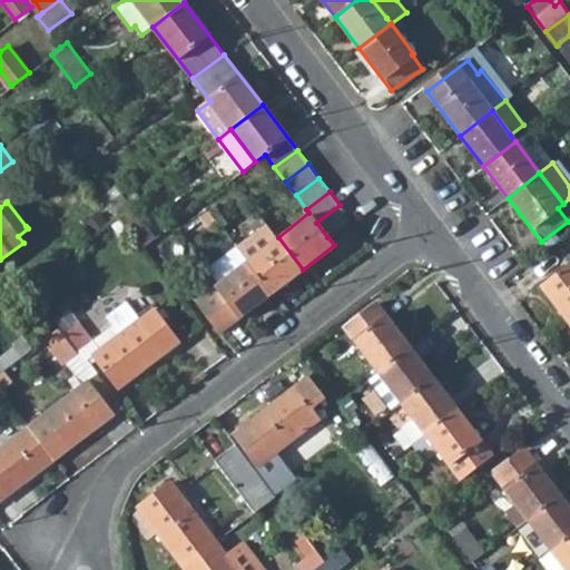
[(157,237),(133,205),(131,206),(119,215),(143,246),(157,237)]
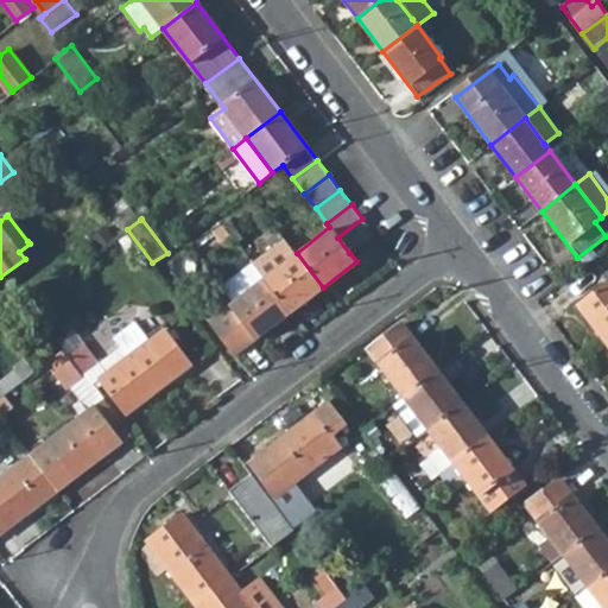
[(349,253),(374,235),(362,219),(337,238),(349,253)]
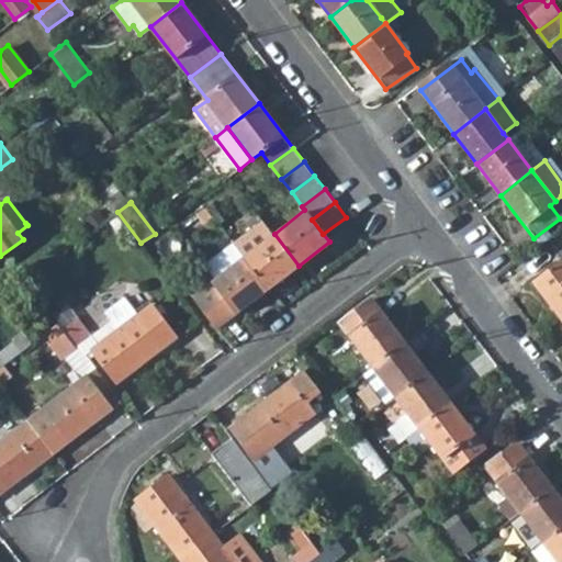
[(245,257),(269,289),(299,266),(274,234),(245,257)]
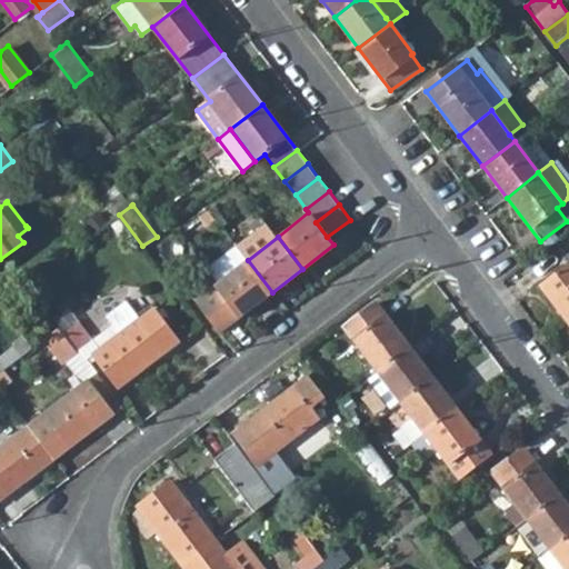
[(248,260),(236,246),(208,267),(220,282),(248,260)]
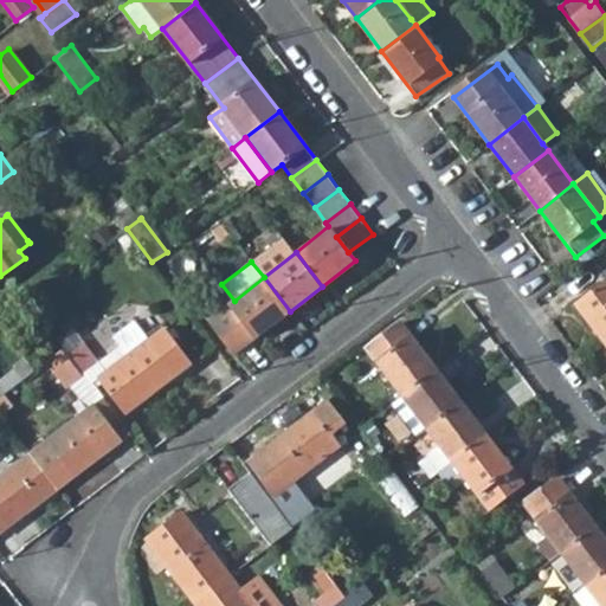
[(256,337),(290,311),(264,277),(234,301),(231,303),(208,320),(234,354),(256,337)]
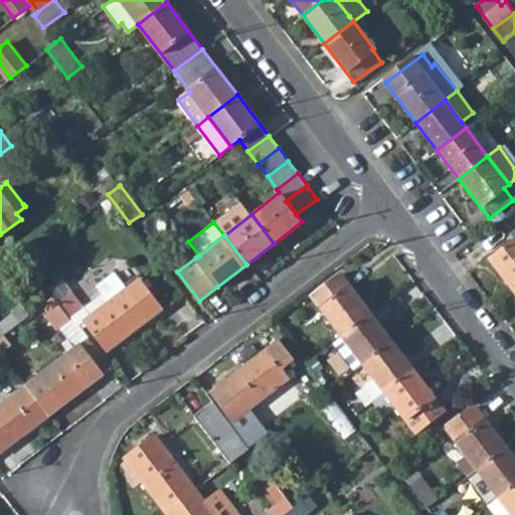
[(514,238),(490,259),(510,286),(514,282),(514,238)]
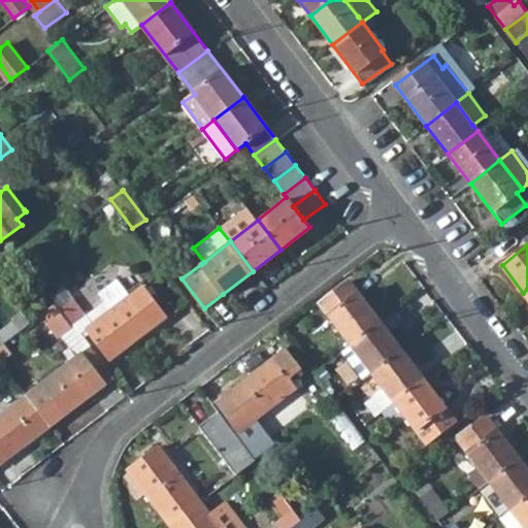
[(114,308),(132,294),(120,277),(102,292),(114,308)]
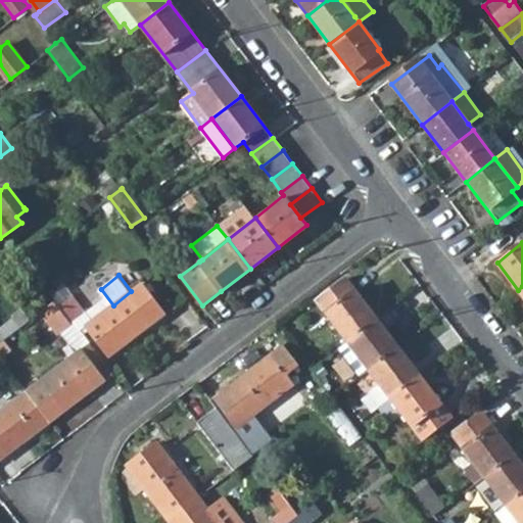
[(345,277),(317,298),(346,338),(375,317),(345,277)]
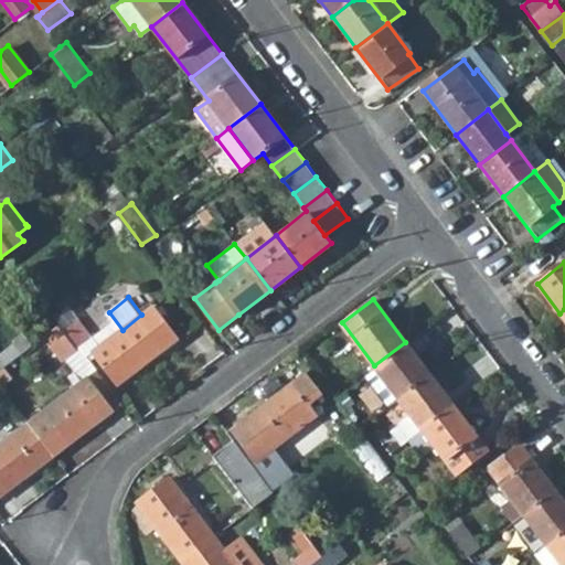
[(179,339),(152,306),(141,315),(123,330),(94,352),(119,385),(179,339)]
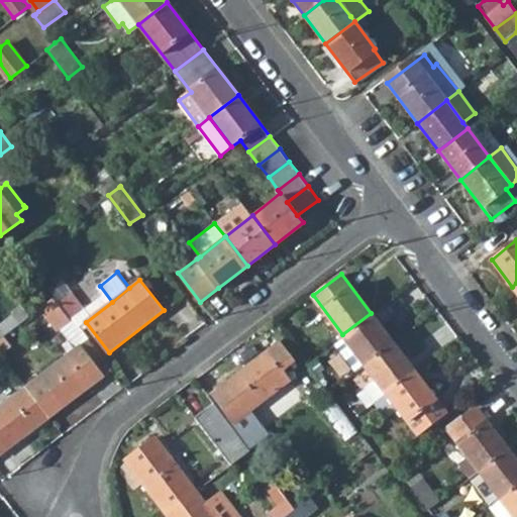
[(59,299),(71,315),(82,307),(70,291),(59,299)]
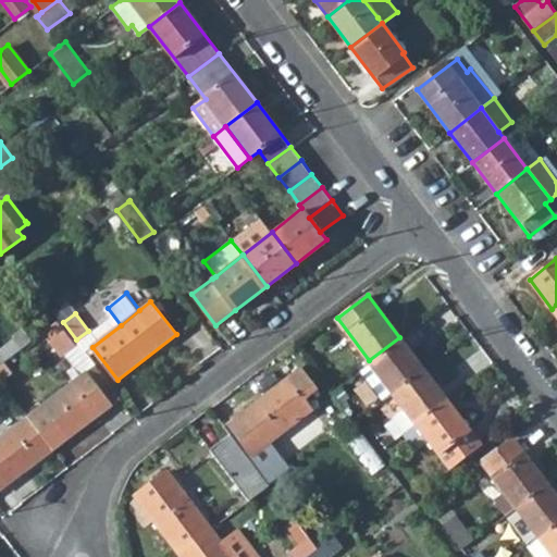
[(53,448),(110,405),(87,373),(96,366),(76,339),(63,322),(59,318),(42,330),(69,362),(56,372),(66,387),(28,416),(53,448)]
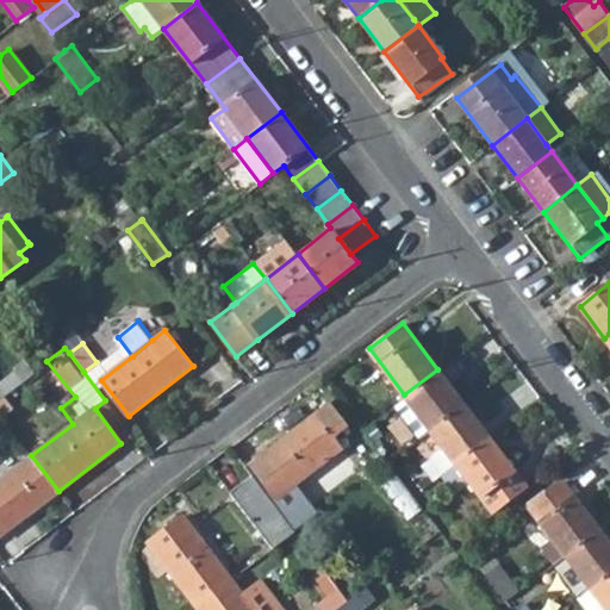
[(32,372),(23,359),(0,375),(0,396),(0,397),(32,372)]
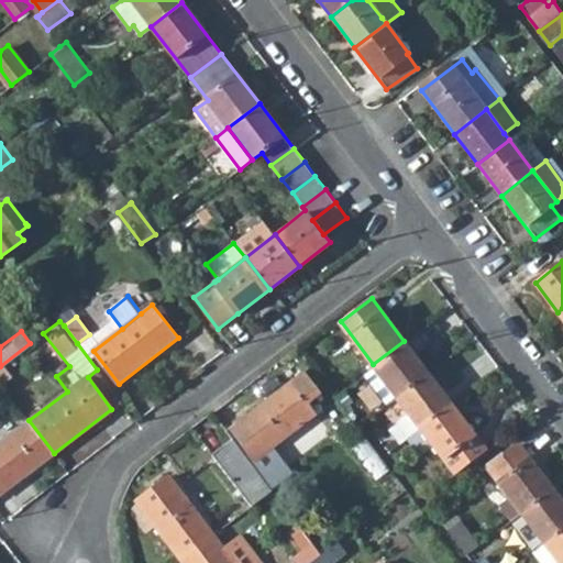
[(428,371),(404,341),(373,364),(360,374),(384,406),(396,396),(428,371)]
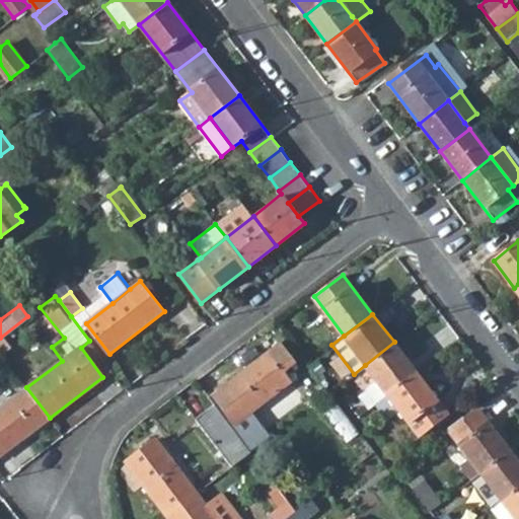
[(389,397),(419,374),(394,342),(365,365),(389,397)]
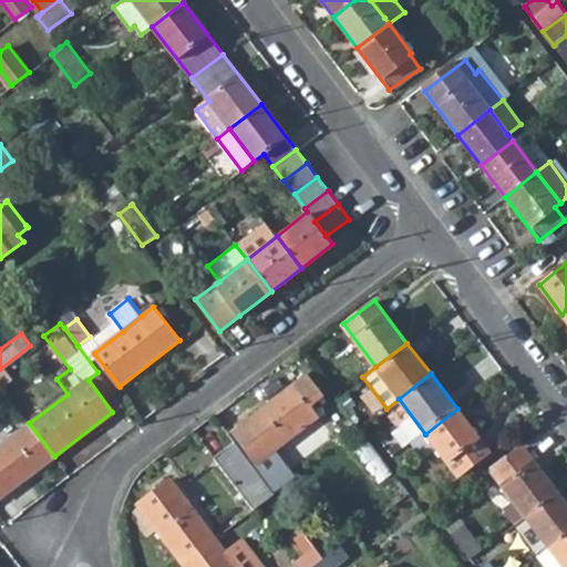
[(234,431),(258,462),(254,465),(275,493),(289,482),(269,454),(319,415),(310,405),(322,395),(306,374),(234,431)]
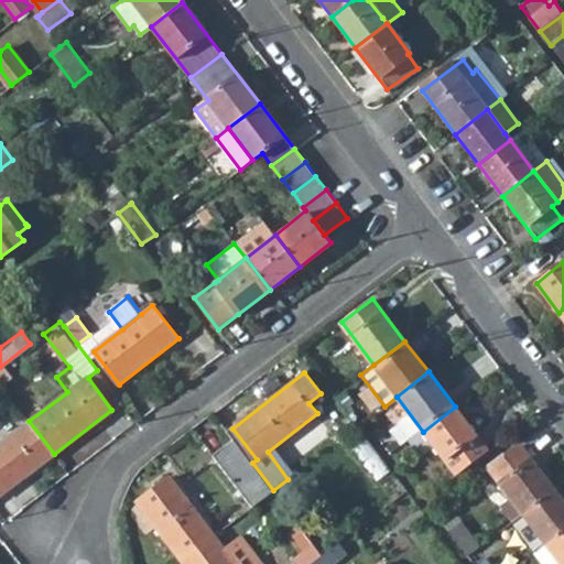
[(456,475),(488,449),(455,407),(423,432),(411,441),(422,456),(435,447),(456,475)]
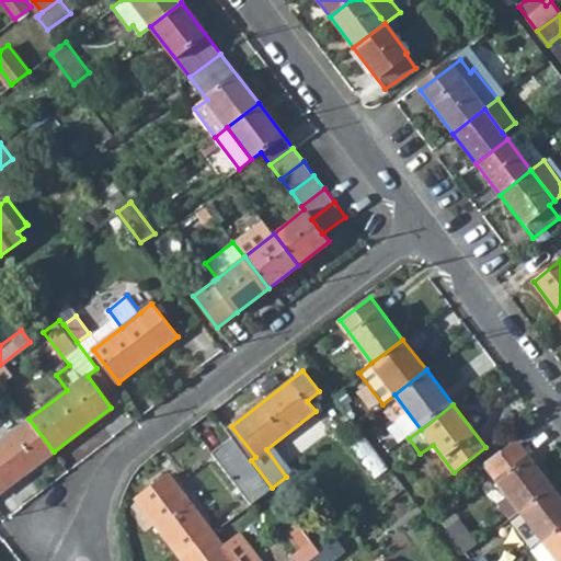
[(29,419),(0,441),(0,492),(54,451),(29,419)]
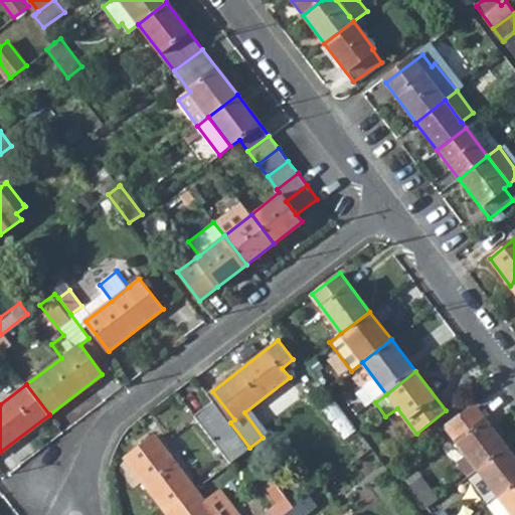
[(213,399),(193,414),(229,463),(249,448),(230,422),(213,399)]
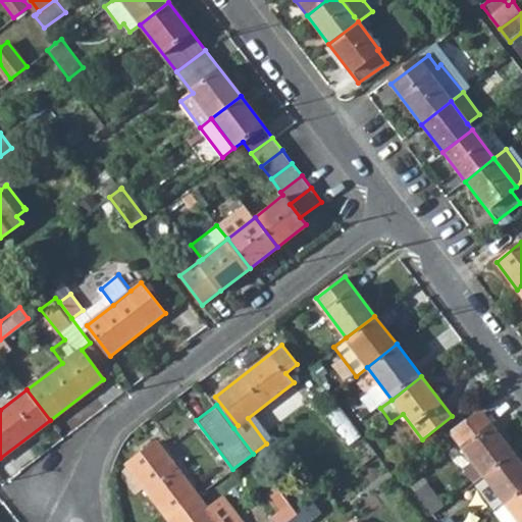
[(481,412),(452,433),(483,474),(513,453),(481,412)]
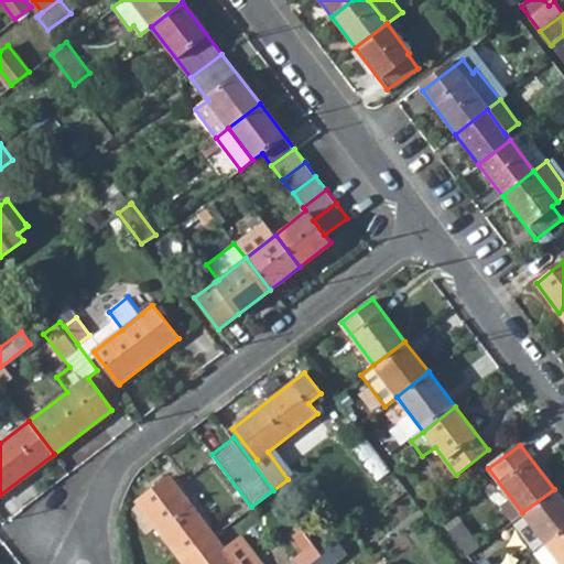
[(169,478),(136,503),(179,561),(213,537),(169,478)]
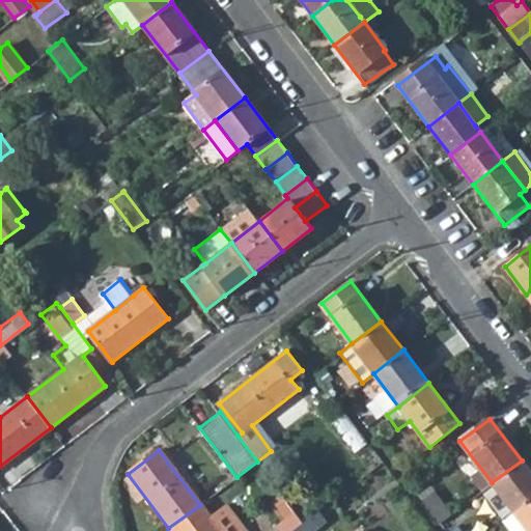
[(530,473),(522,460),(492,482),(514,512),(530,499),(530,473)]
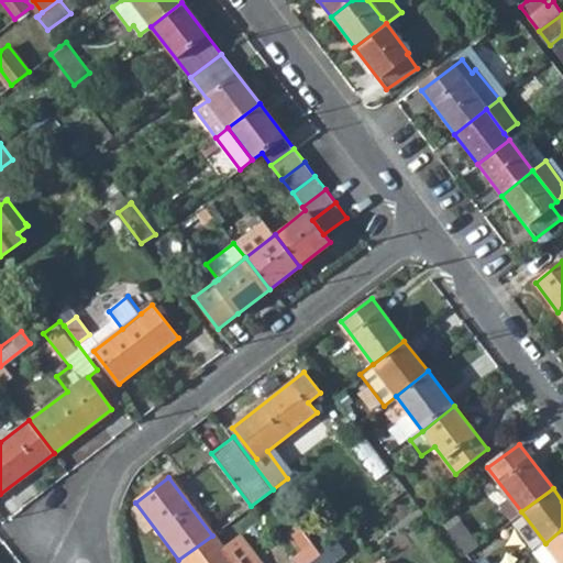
[(545,543),(521,511),(510,520),(533,552),(545,543)]
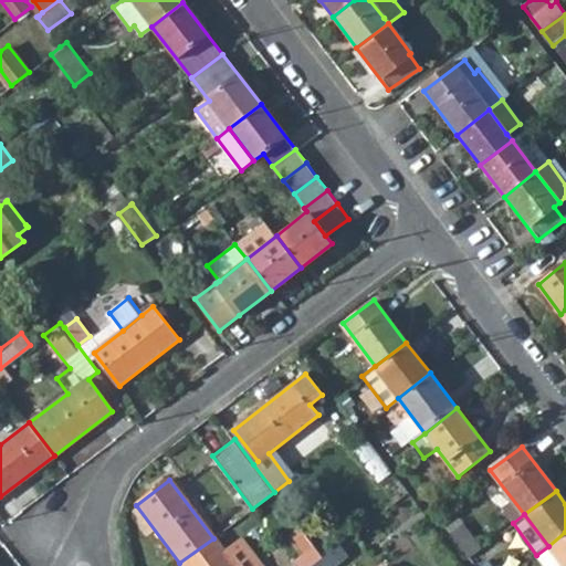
[(480,548),(462,524),(449,533),(468,557),(480,548)]
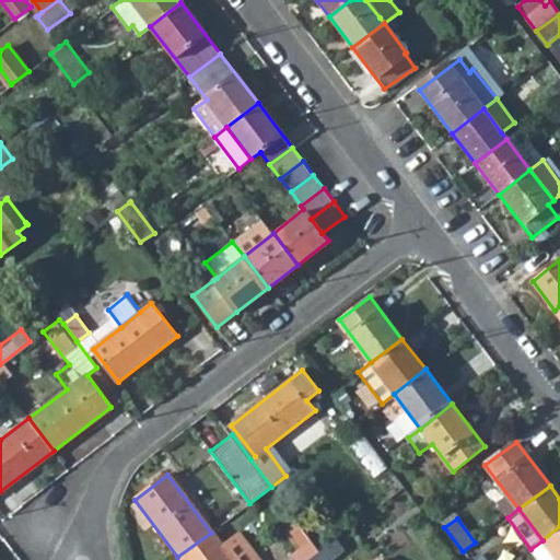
[(559,559),(559,526),(543,540),(557,559),(559,559)]
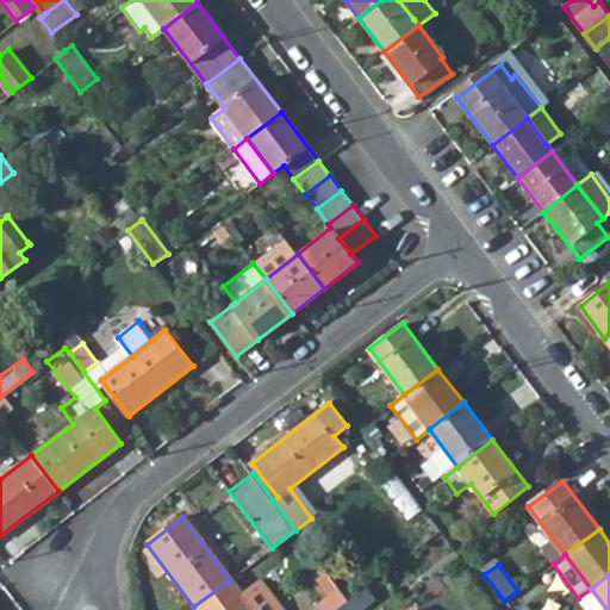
[(275,609),(255,582),(241,593),(230,580),(193,607),(195,609),(275,609)]
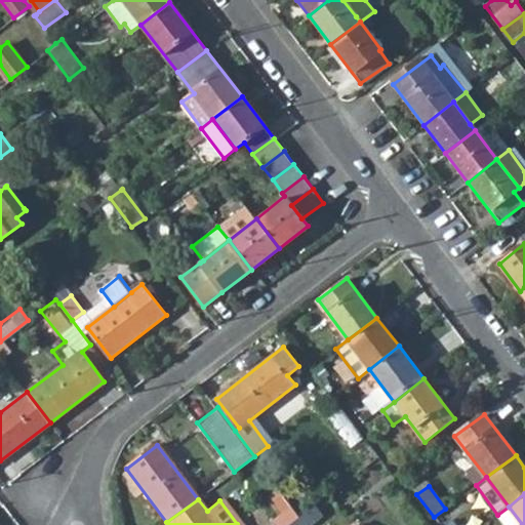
[(289,503),(270,518),(275,524),(288,524),(299,517),(289,503)]
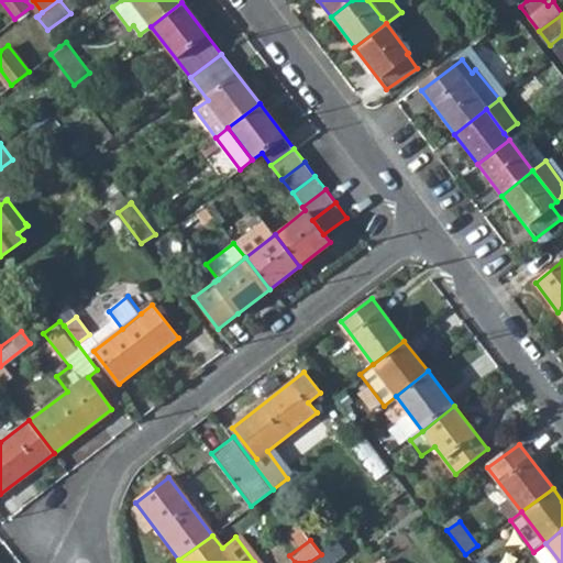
[(560,562),(545,543),(533,552),(541,562),(560,562)]
